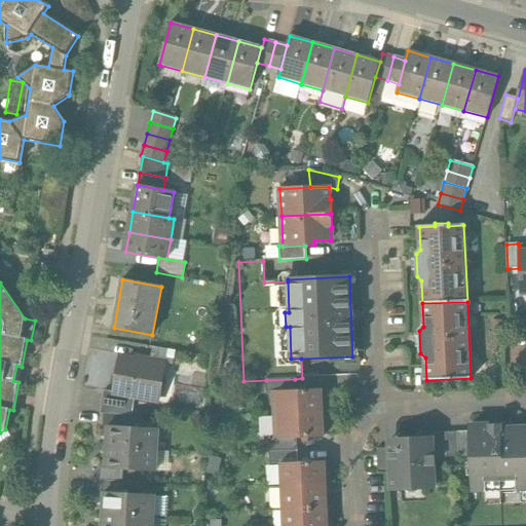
[(149,360),(137,358),(137,360),(121,357),(115,393),(114,395),(134,399),(157,403),(163,365),(148,362),(149,360)]
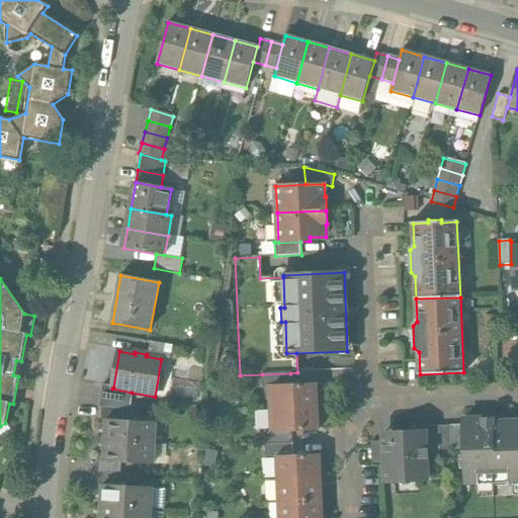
[(290,373),(262,374),(262,386),(268,385),(290,384),(290,373)]
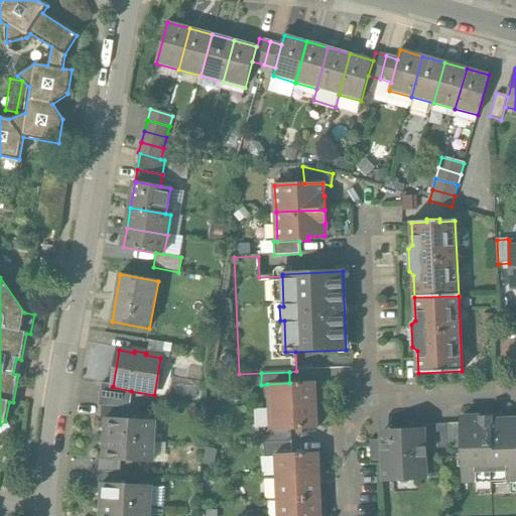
[(289,383),(267,384),(268,408),(320,405),(320,391),(316,391),(315,382),(289,383)]
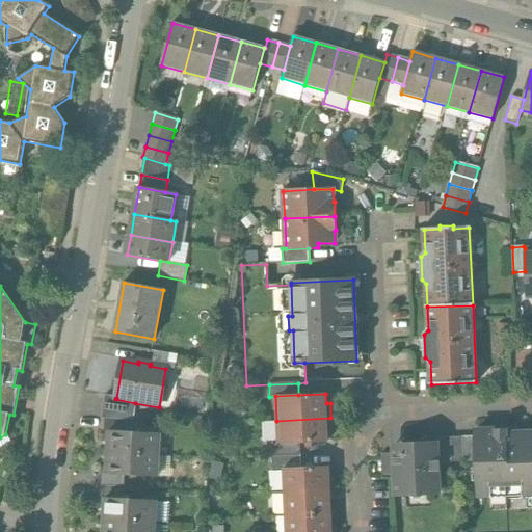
[(135,403),(115,399),(116,398),(106,396),(102,419),(105,419),(128,421),(128,420),(133,420),(135,403)]
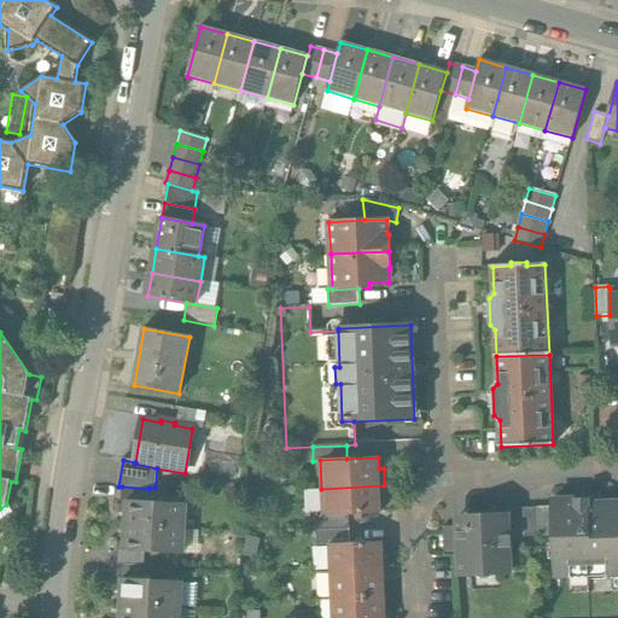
[(384,485),(321,489),(322,517),(349,516),(380,513),(380,502),(385,502),(384,485)]
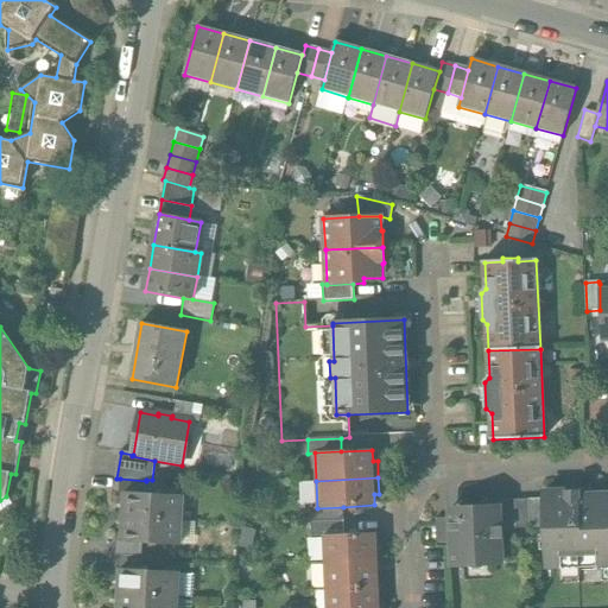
[(146,481),(120,479),(119,493),(125,493),(145,494),(146,481)]
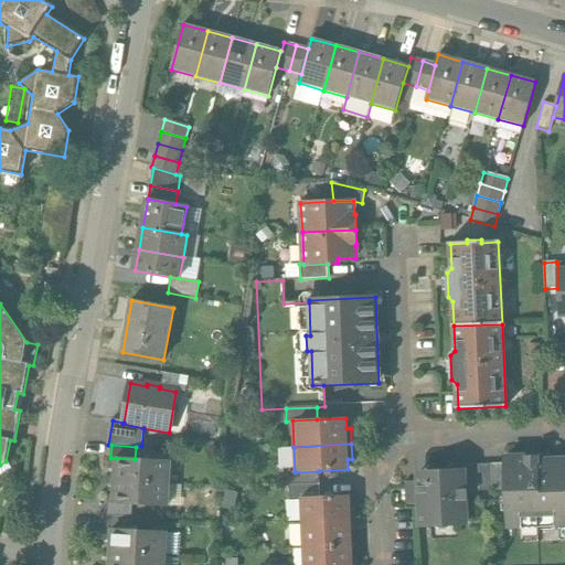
[(539,457),(528,458),(528,457),(504,458),(504,464),(505,490),(507,499),(502,499),(503,511),(507,511),(508,526),(522,525),(522,524),(554,523),(555,524),(564,523),(564,460),(539,461),(539,457)]
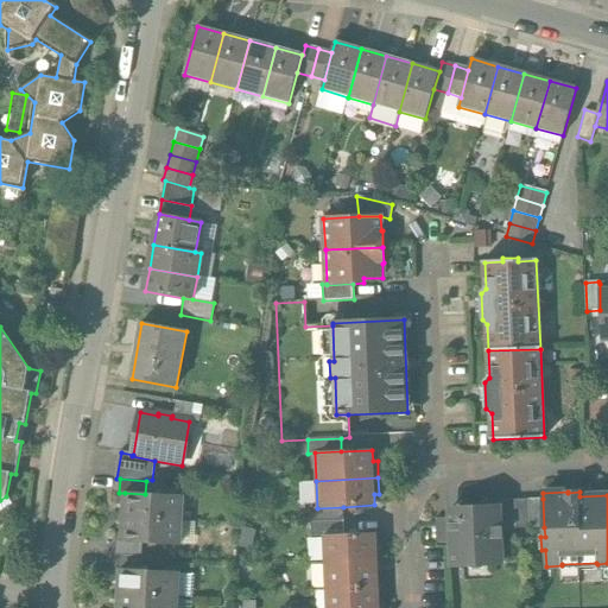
[(145,494),(125,493),(125,495),(122,496),(122,504),(125,505),(124,518),(182,520),(183,496),(145,494)]
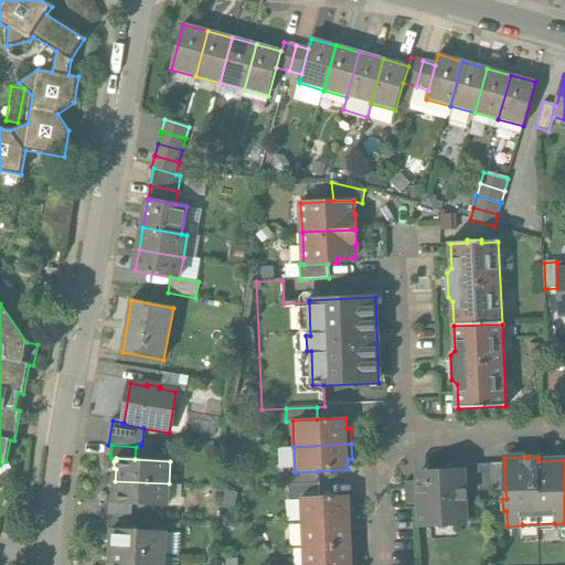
[(504,464),(491,465),(492,491),(493,491),(505,490),(504,464)]
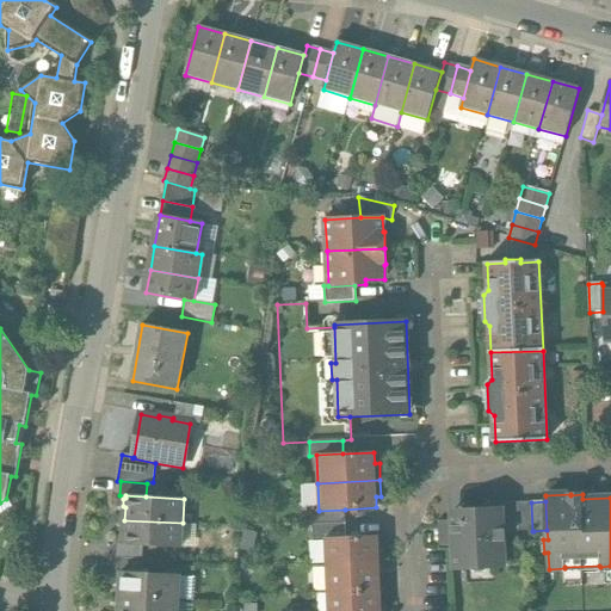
[(531,503),(503,504),(504,510),(504,532),(532,531),(531,503)]
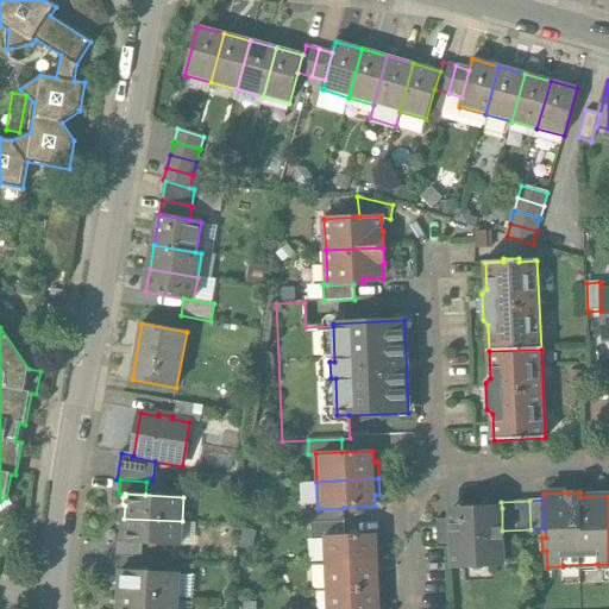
[(318,509),(311,509),(312,523),(345,522),(344,508),(318,509)]
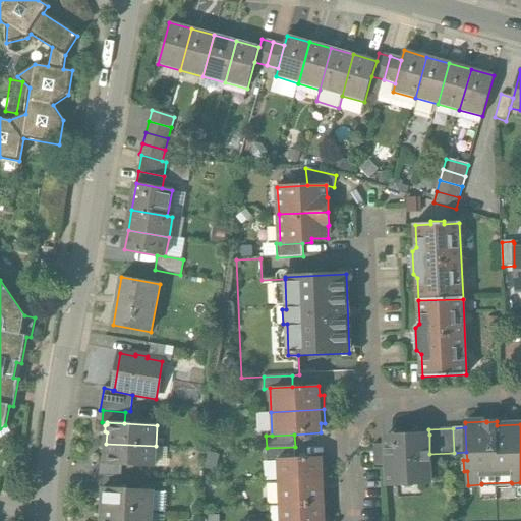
[(429,435),(393,436),(393,444),(386,445),(387,468),(388,485),(401,484),(405,480),(413,479),(418,483),(431,483),(429,454),(429,435)]
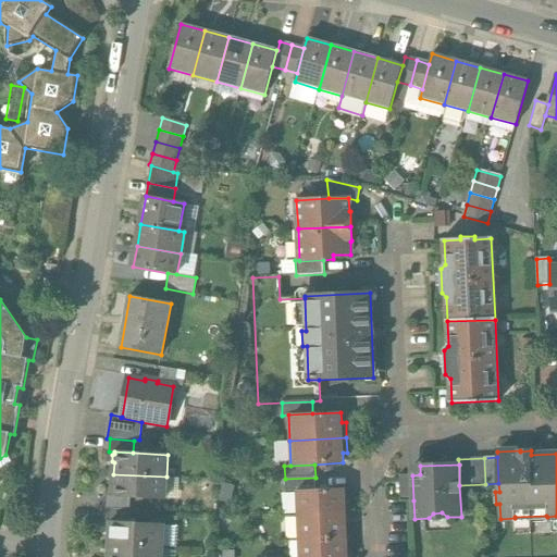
[(166,477),(113,474),(112,486),(111,486),(110,494),(112,495),(112,496),(131,497),(164,499),(166,477)]
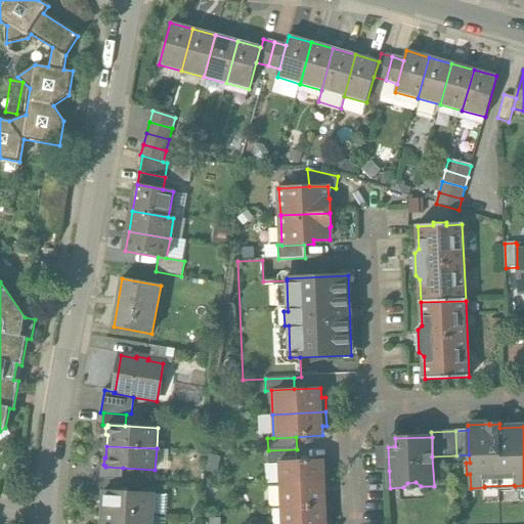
[(388,447),(376,447),(377,472),(389,471),(388,447)]
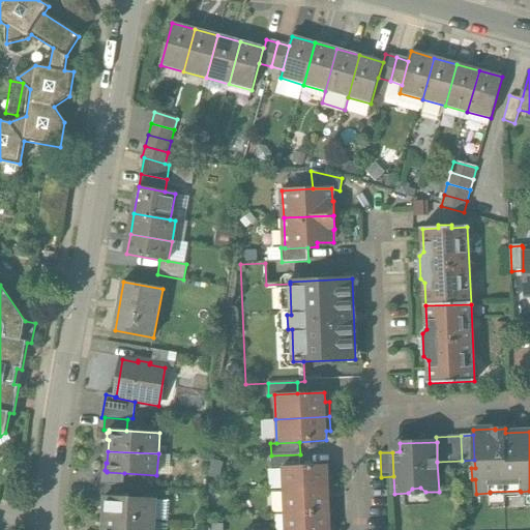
[(300,454),(271,455),(271,468),(283,467),(300,467),(300,454)]
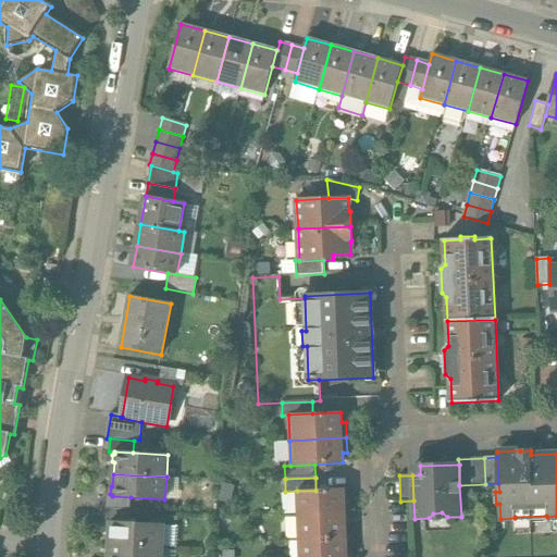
[(316,491),(297,491),(298,516),(345,515),(349,514),(349,498),(345,498),(344,489),(316,491)]
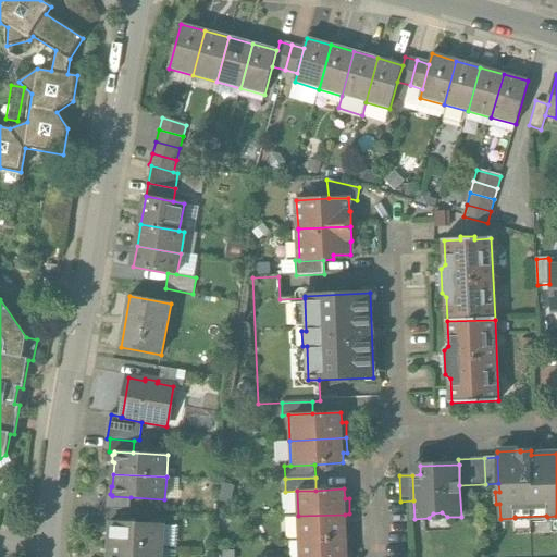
[(112,496),(107,496),(106,509),(130,510),(131,497),(112,496)]
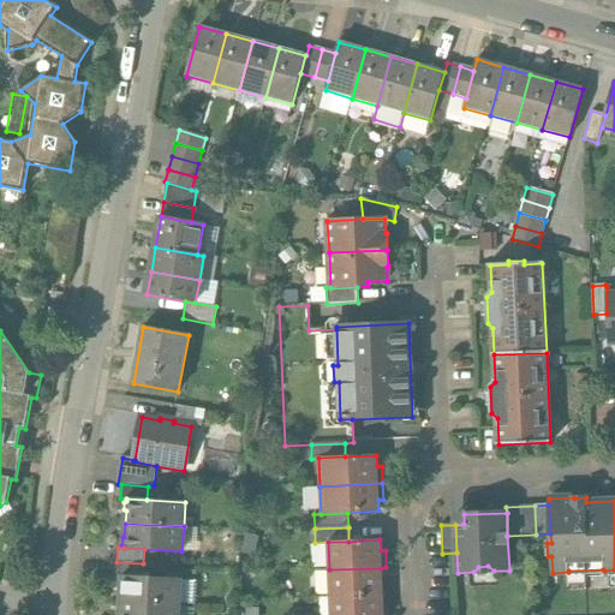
[(143,563),(117,562),(115,575),(121,575),(142,577),(143,563)]
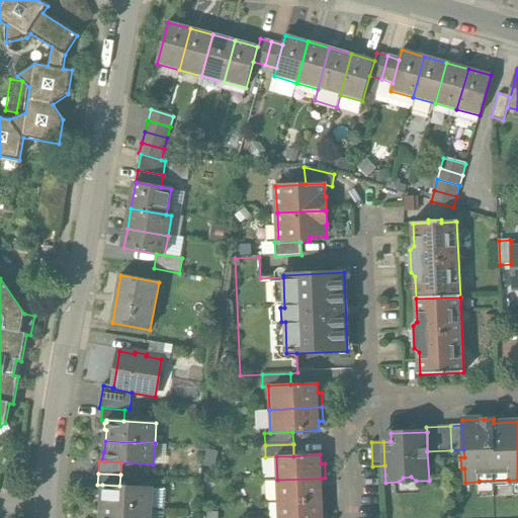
[(321,479),(277,480),(278,503),(322,501),(321,479)]
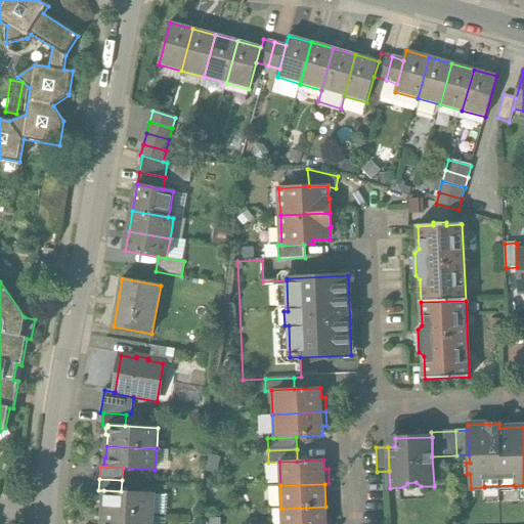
[(121,491),(103,490),(103,492),(102,493),(101,499),(103,500),(102,512),(153,515),(154,493),(121,491)]
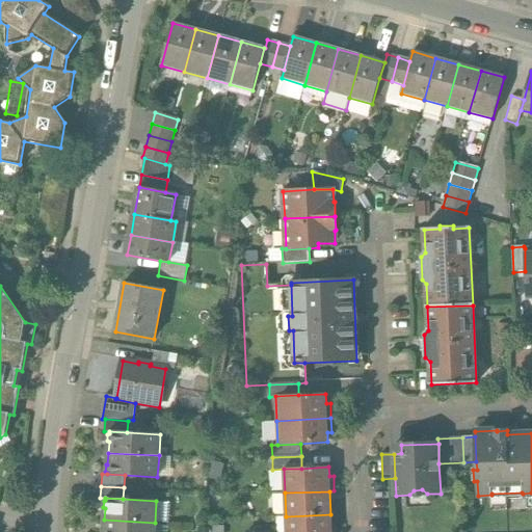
[(331,531),(330,514),(286,516),(286,531),(331,531)]
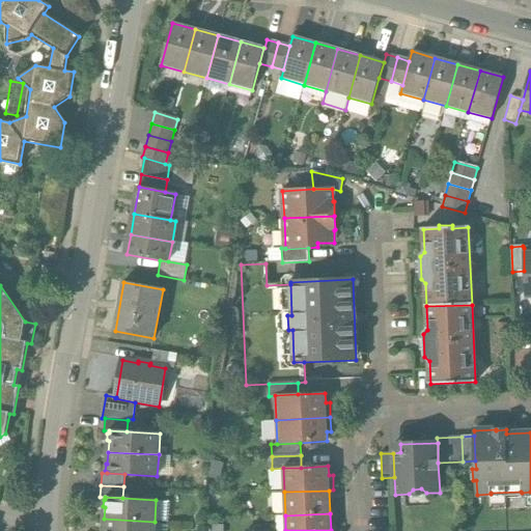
[(154,530),(155,522),(104,519),(104,530),(102,530),(154,530)]
